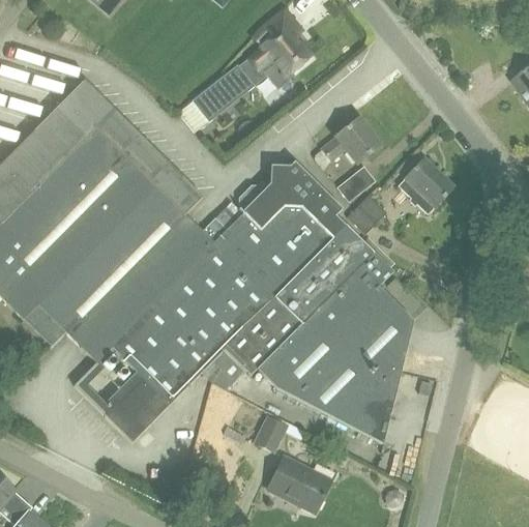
[(94,0),(110,12),(120,0),(94,0)]
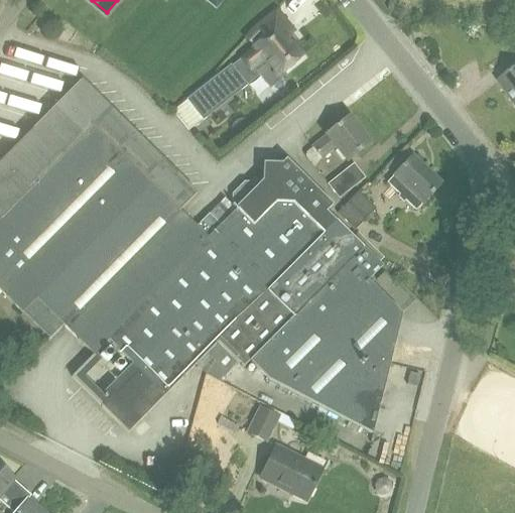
[(191,128),(205,117),(205,118),(263,71),(260,67),(269,59),(279,72),(302,54),(287,34),(295,28),(279,8),(259,24),(247,33),(255,43),(242,53),(242,54),(233,61),(231,60),(186,96),(188,98),(173,109),(174,110),(189,129),(191,128)]
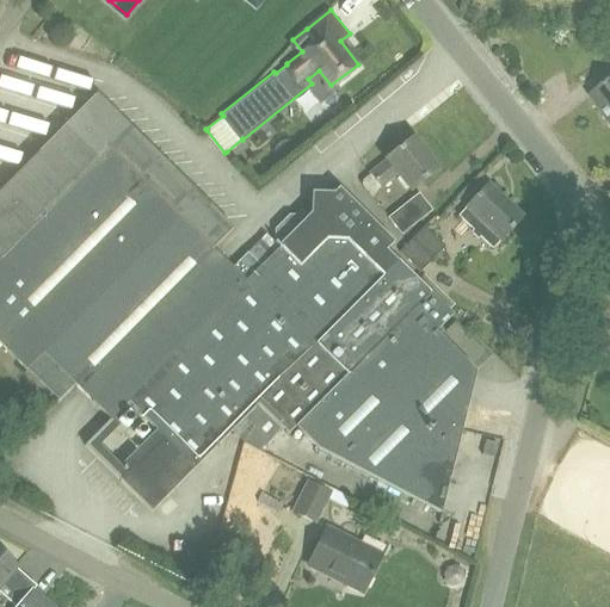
[(609,79),(592,93),(609,117),(609,79)]
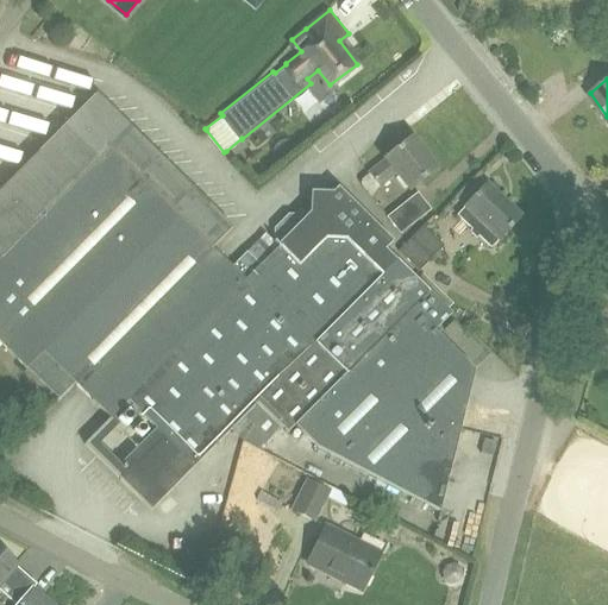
[(233,264),(214,244),(233,225),(98,90),(0,188),(0,252),(0,253),(0,339),(26,365),(44,347),(112,415),(127,398),(157,427),(121,462),(101,441),(119,422),(112,416),(86,442),(151,506),(257,399),(287,429),(294,422),(319,445),(440,509),(476,367),(437,329),(452,312),(387,247),(394,239),(339,186),(331,193),(314,193),(314,212),(305,212),(300,216),(292,216),(289,215),(277,227),(280,229),(280,237),(275,241),(280,246),(262,264),(248,250),(233,264)]
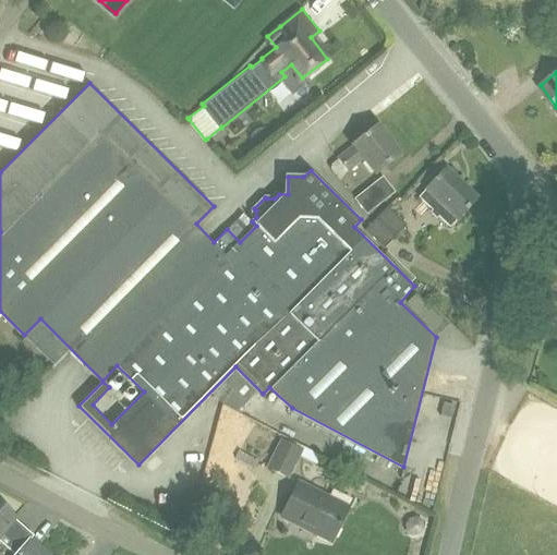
[(376,170),(401,151),(378,123),(353,143),(354,143),(339,155),(348,167),(364,155),(376,170)]
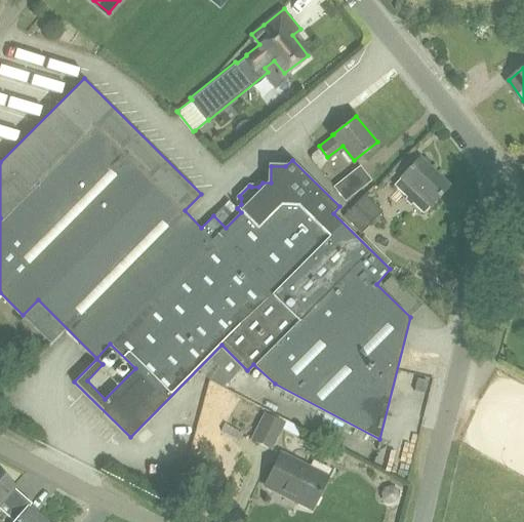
[(431,204),(450,184),(421,155),(395,183),(414,201),(420,194),(431,204)]
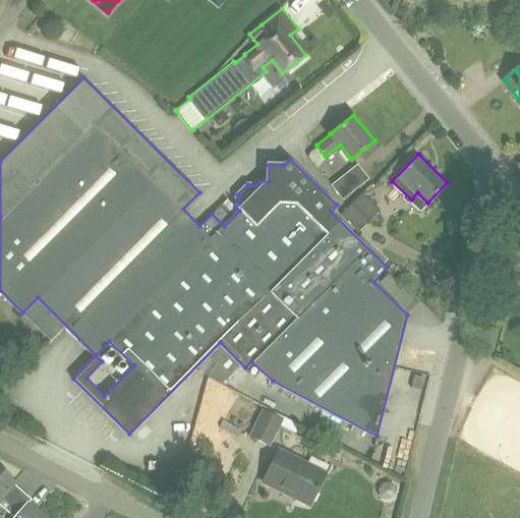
[(343,197),(369,176),(358,162),(332,182),(343,197)]
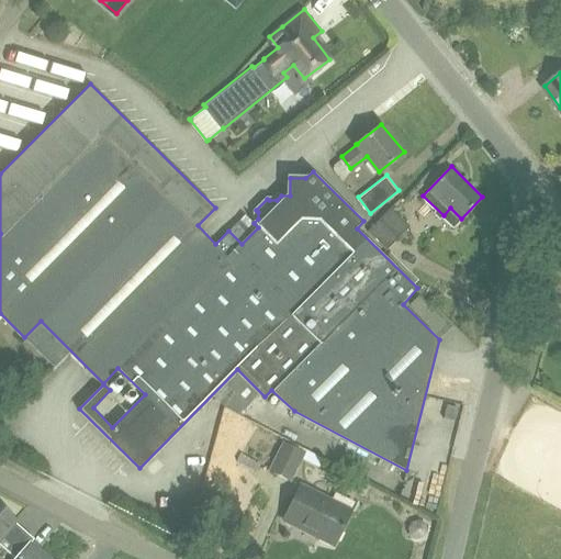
[(388,249),(411,225),(391,205),(368,230),(388,249)]
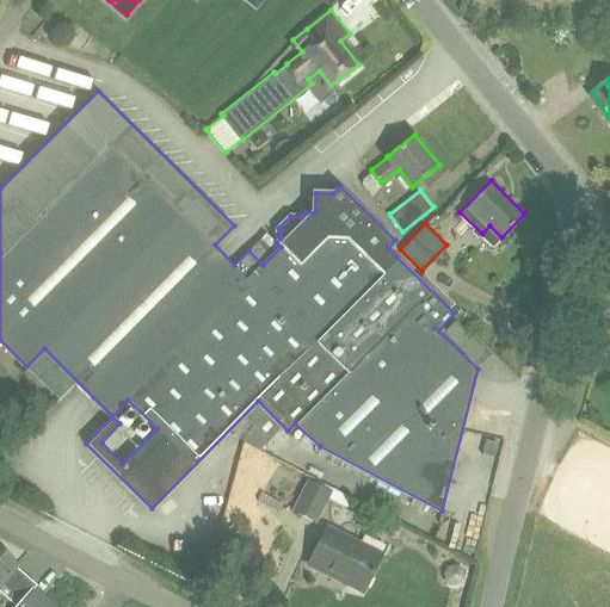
[(451,307),(456,302),(425,272),(420,276),(451,307)]
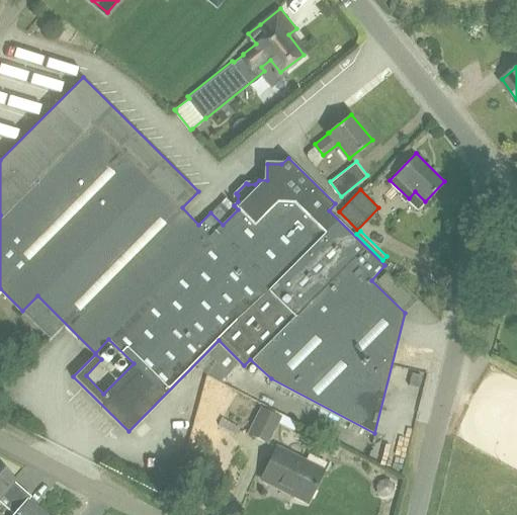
[(396,262),(392,269),(399,273),(403,267),(396,262)]
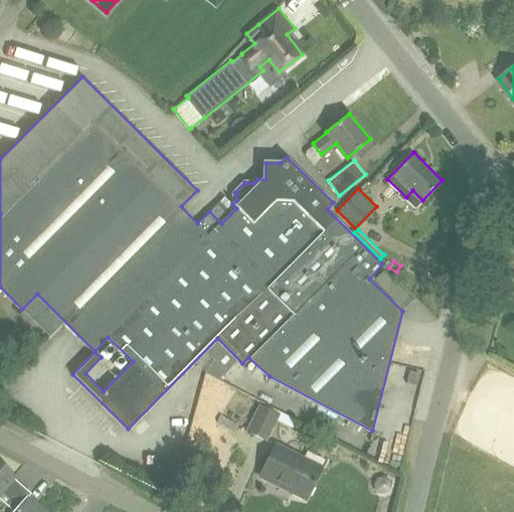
[(387,287),(394,280),(384,270),(376,277),(387,287)]
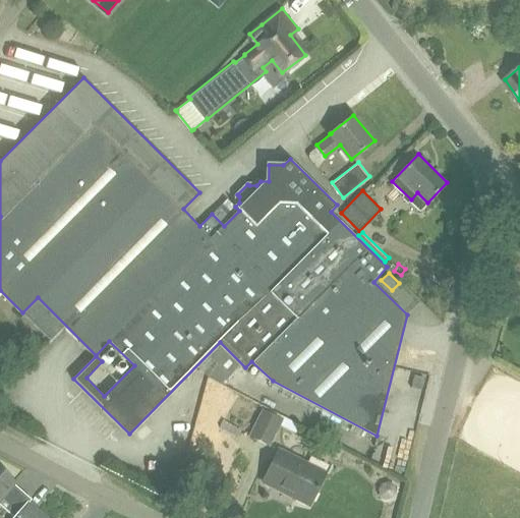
[(422,388),(425,376),(415,373),(412,385),(422,388)]
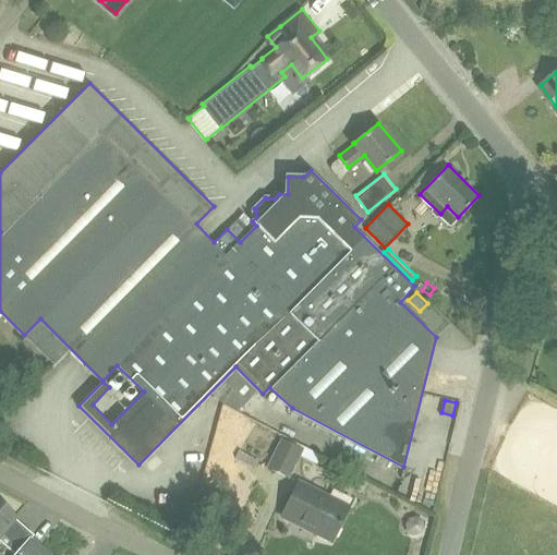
[(288,474),(301,446),(282,437),(268,465),(288,474)]
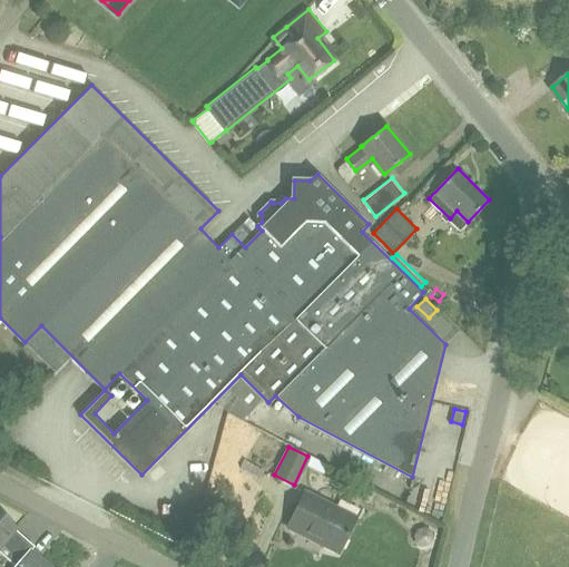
[(312,453),(307,465),(321,471),(325,461),(312,453)]
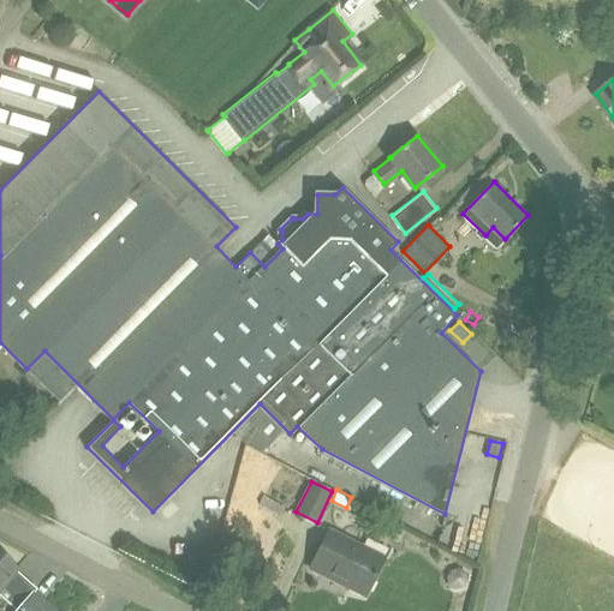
[(281,514),(286,505),(266,492),(260,501),(281,514)]
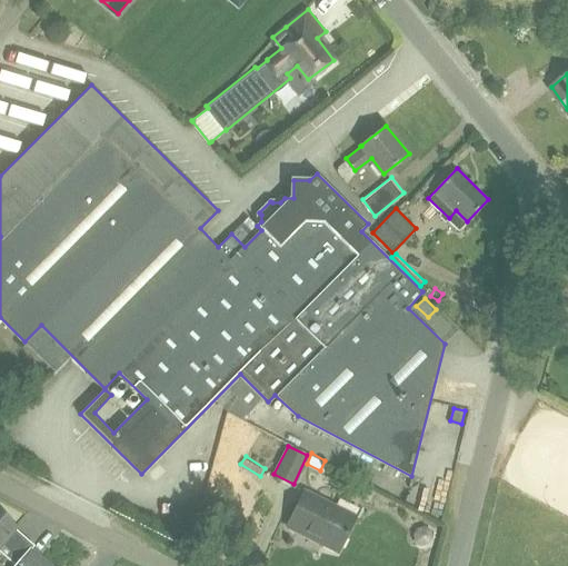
[(339,549),(356,515),(304,489),(287,524),(339,549)]
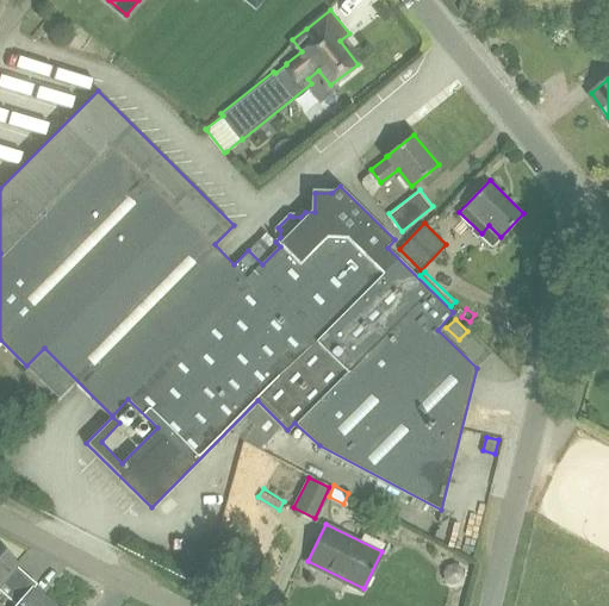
[(0,583),(18,563),(0,548),(0,583)]
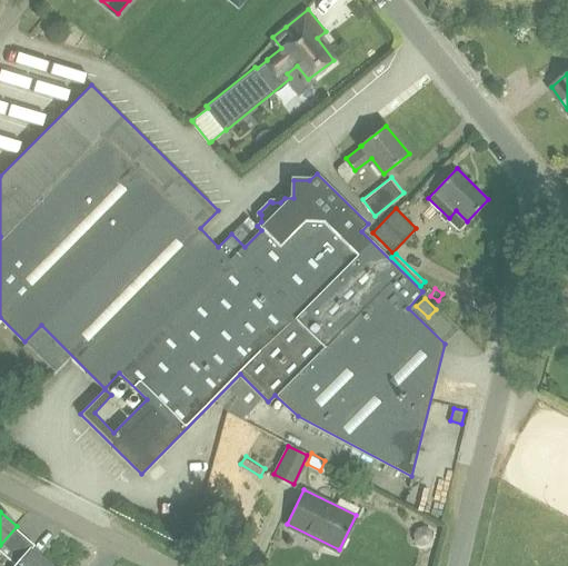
[(421,544),(428,543),(431,537),(430,530),(425,527),(418,528),(415,534),(416,539),(421,544)]
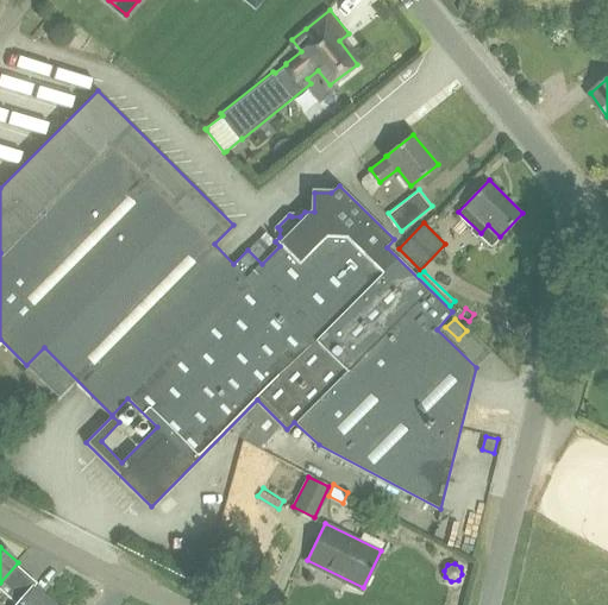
[(56,604),(35,586),(17,604),(56,604)]
